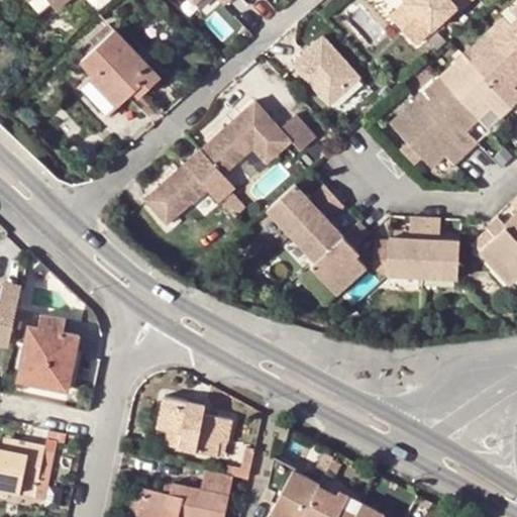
[(28,0),(39,11),(50,2),(57,8),(65,0),(28,0)]
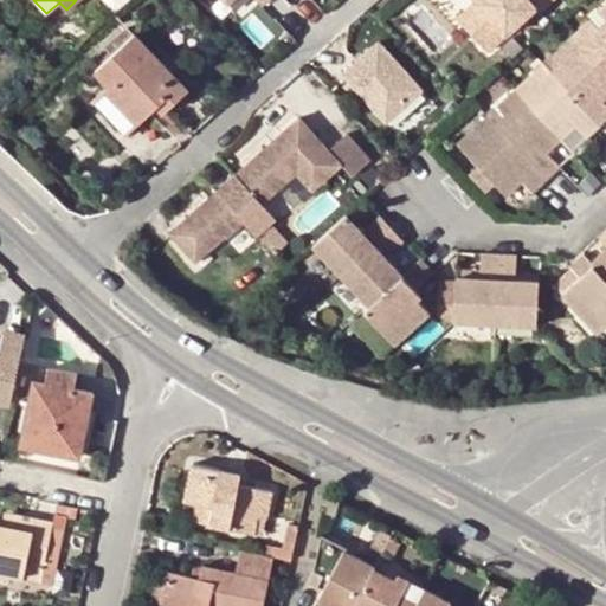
[(242,15),(260,4),(257,0),(232,0),(242,15)]
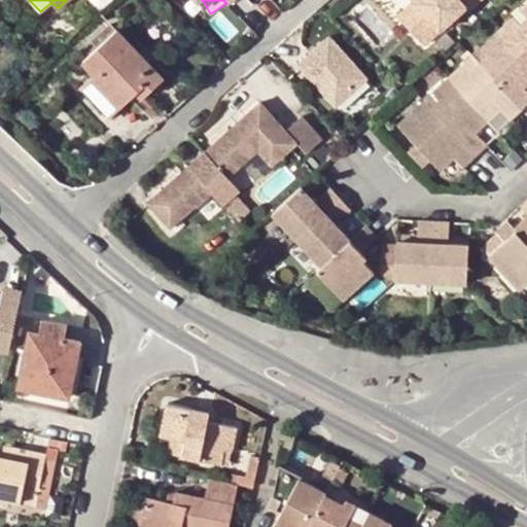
[(415,0),(401,13),(428,41),(468,6),(472,10),(484,0),(415,0)]
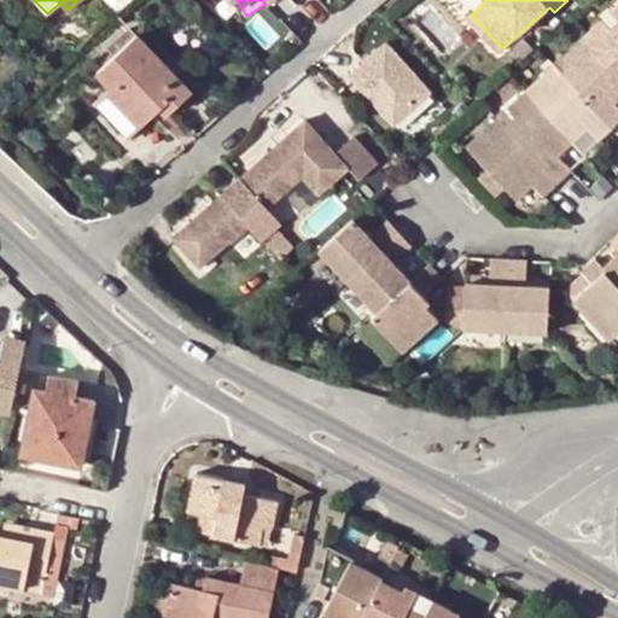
[(601,23),(581,41),(617,82),(617,23),(608,30),(601,23)]
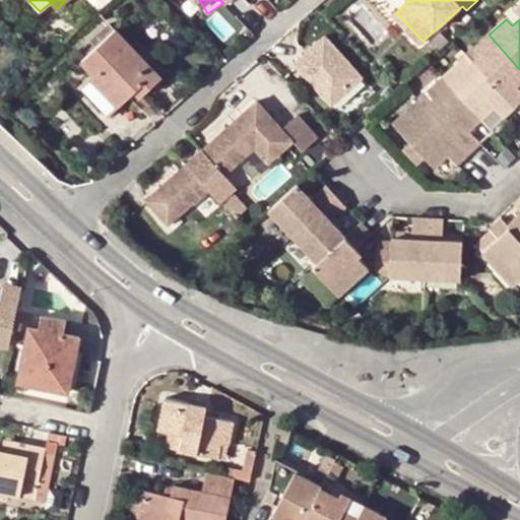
[(79,87),(108,117),(118,107),(129,96),(135,91),(140,98),(141,96),(160,78),(116,30),(82,62),(93,74),(90,78),(79,87)]
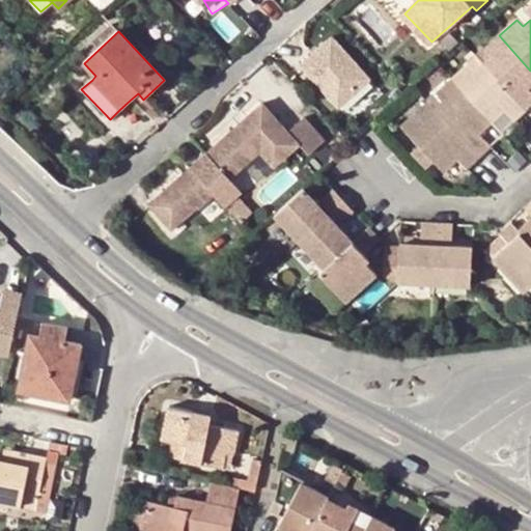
[(299,62),(341,107),(374,75),(332,31),(299,62)]
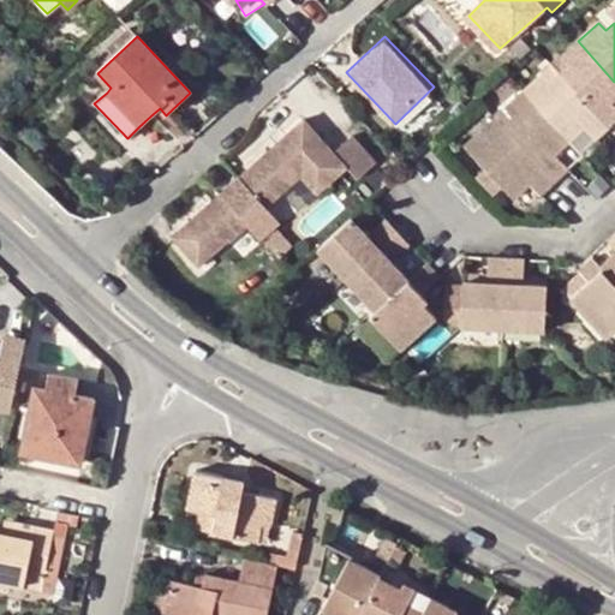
[(565,66),(556,75),(603,127),(614,117),(614,114),(605,105),(614,95),(614,82),(578,41),(559,59),(565,66)]
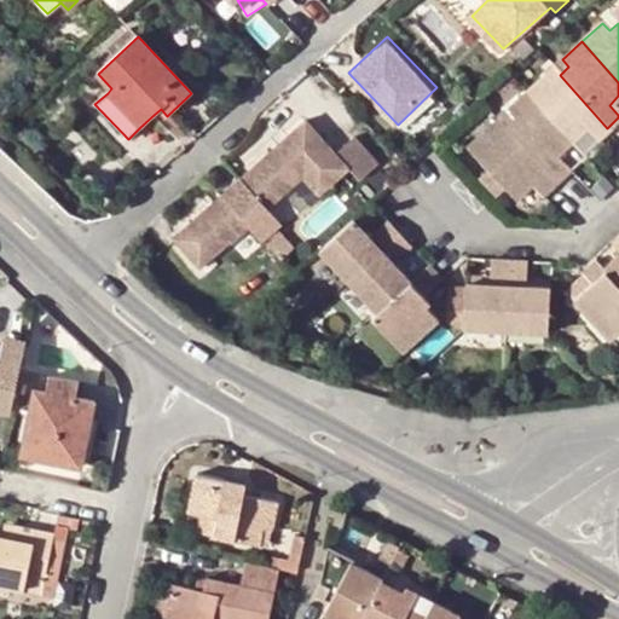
[(544,76),(521,96),(566,144),(582,131),(593,142),(607,128),(560,75),(551,84),(544,76)]
